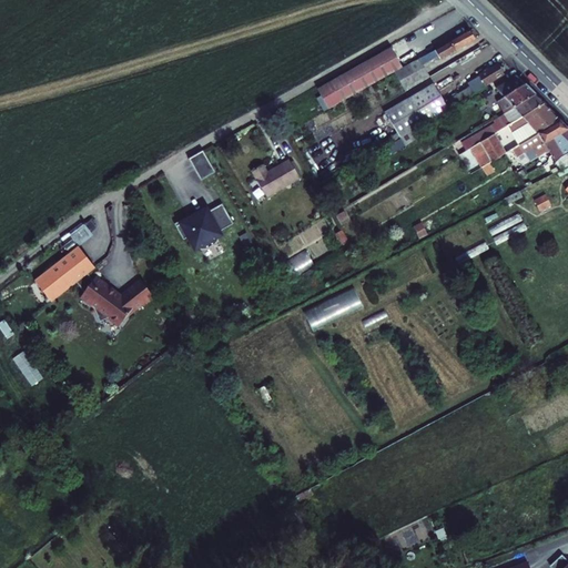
[(472,39),(468,32),(418,61),(423,68),(465,43),(472,39)]
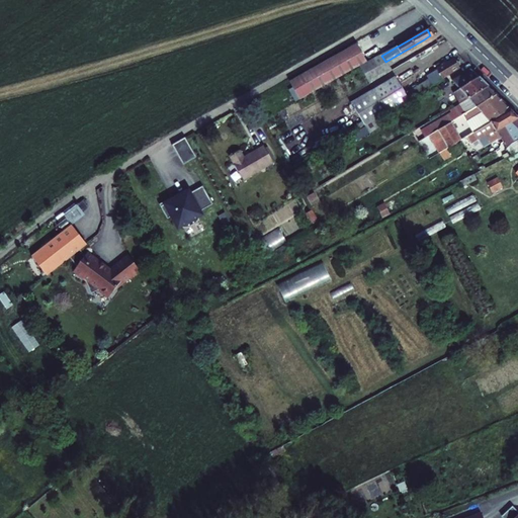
[(288,84),(298,102),(359,69),(366,65),(355,46),(288,84)]
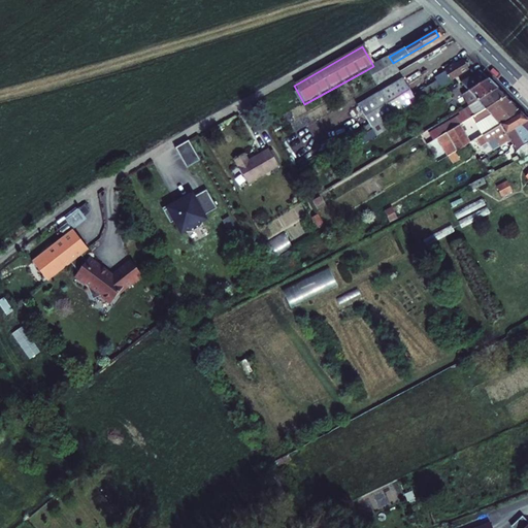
[(393,63),(389,57),(373,66),(366,70),(378,93),(392,114),(450,80),(449,79),(464,69),(462,65),(459,61),(431,78),(433,81),(410,95),(400,76),(393,63)]
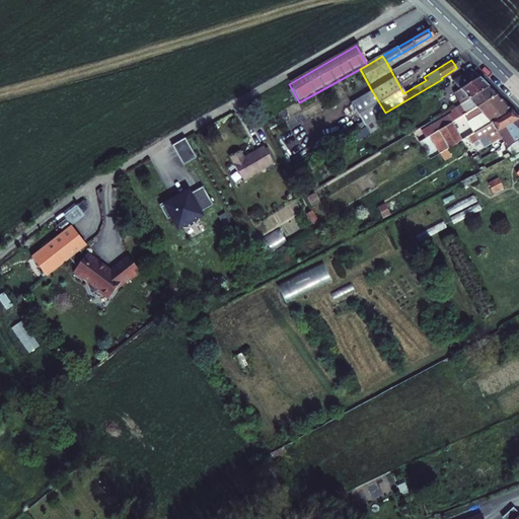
[(459,101),(486,85),(477,78),(469,69),(454,78),(461,85),(451,92),(459,101)]
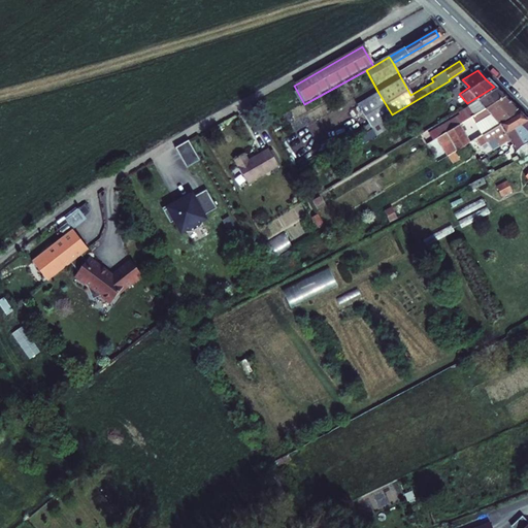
[(467,103),(471,108),(482,101),(486,106),(502,96),(498,91),(494,87),(467,103)]
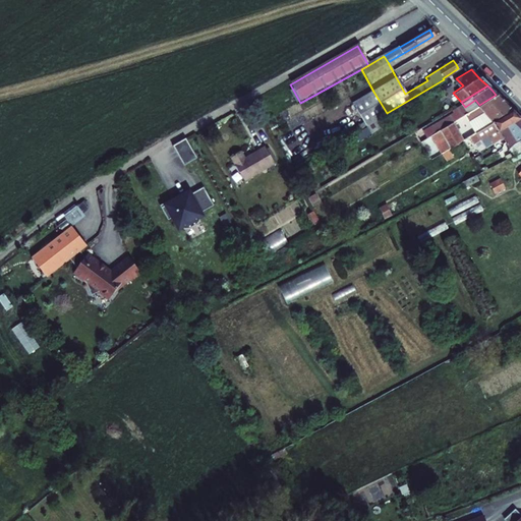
[(352,105),(365,126),(387,113),(373,92),(352,105)]
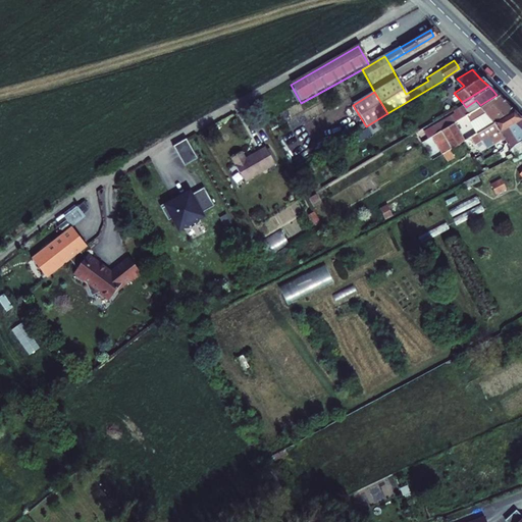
[(479,129),(512,110),(504,101),(497,95),(480,105),(470,111),(459,117),(473,134),(479,129)]
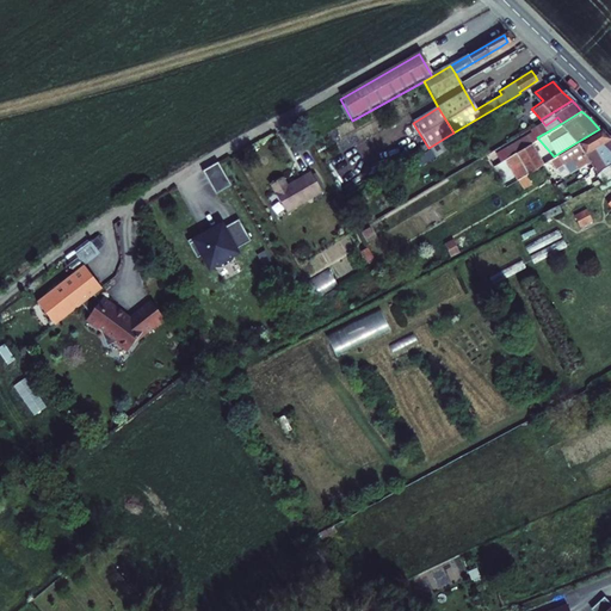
[(550,130),(562,123),(557,117),(545,125),(550,130)]
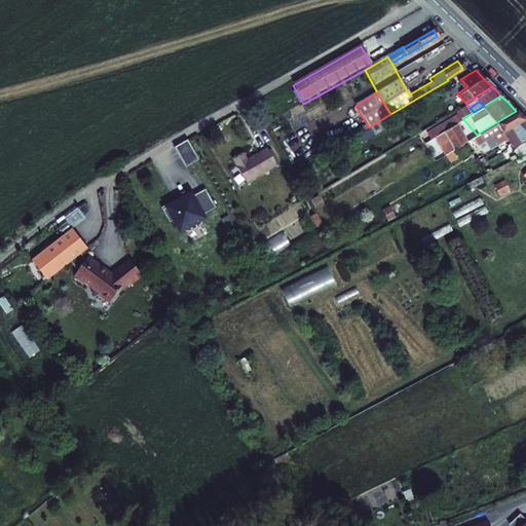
[(512,128),(525,120),(521,116),(516,111),(483,130),(486,136),(499,127),(504,133),(512,128)]
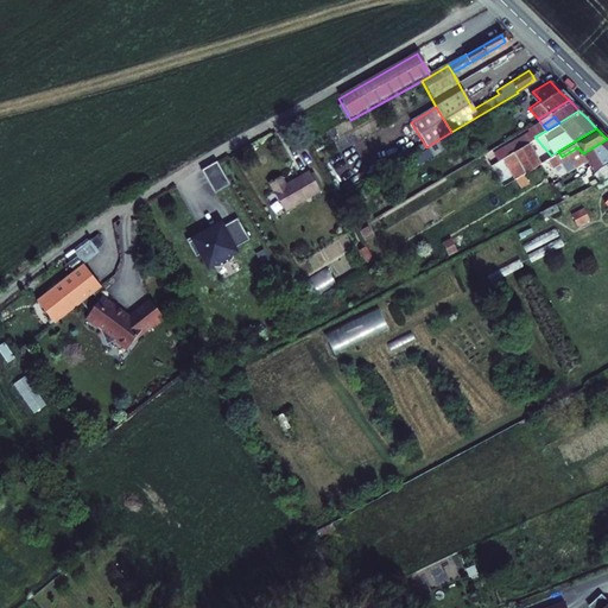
[(534,137),(525,143),(539,163),(551,156),(534,137)]
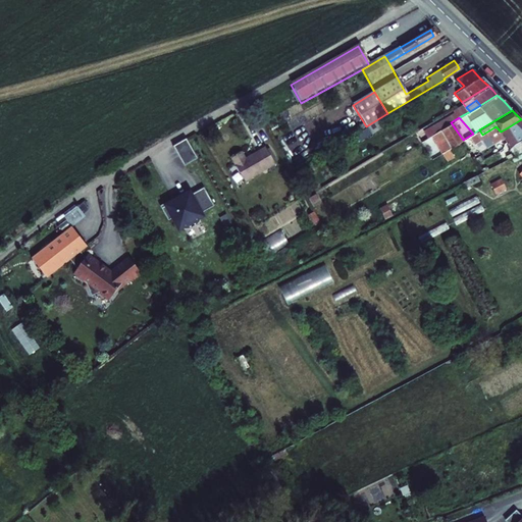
[(514,134),(521,127),(521,119),(508,127),(514,134)]
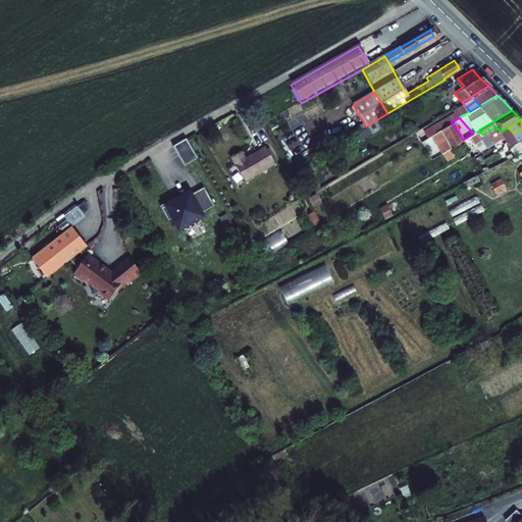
[(441,153),(463,140),(451,122),(437,131),(430,135),(441,153)]
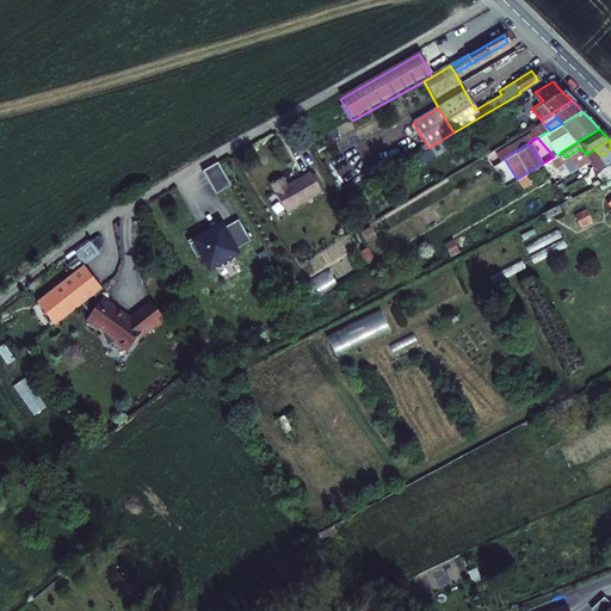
[(512,153),(504,146),(487,155),(493,165),(504,158),(512,153)]
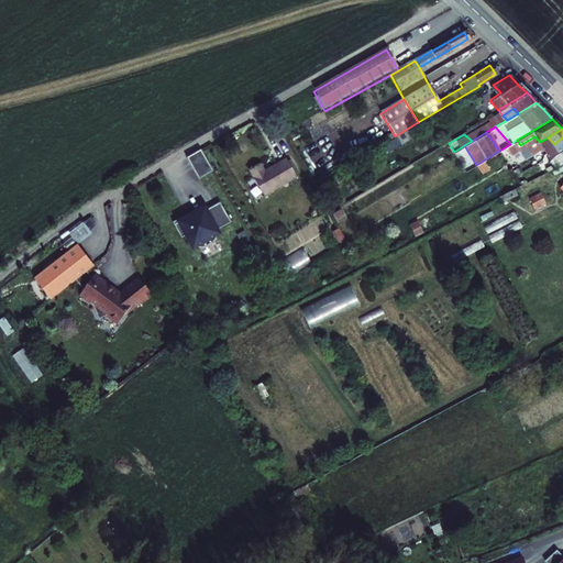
[(202,148),(188,156),(199,178),(213,170),(202,148)]
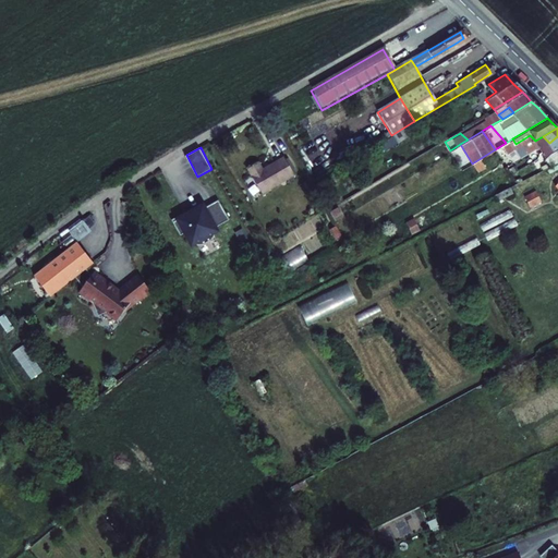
[(542,147),(537,153),(542,157),(547,153),(542,147)]
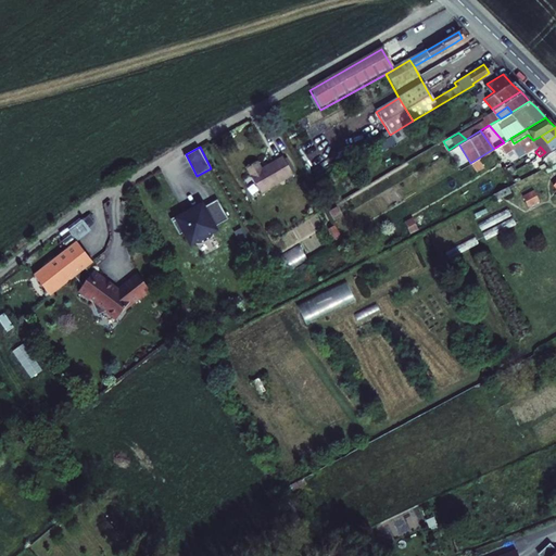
[(545,152),(540,156),(544,161),(550,156),(547,153),(545,152)]
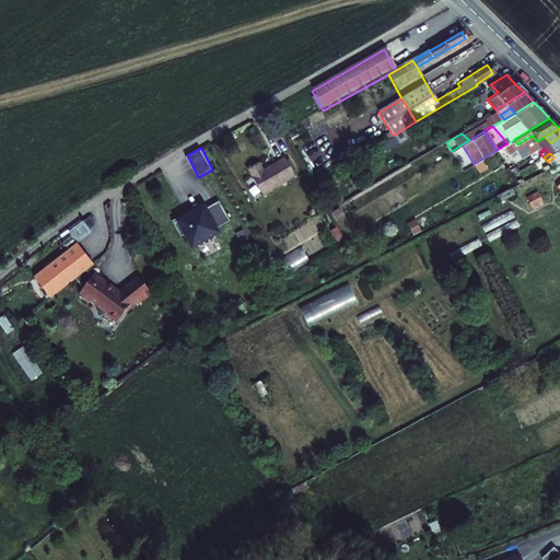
[(298,177),(288,159),(266,170),(263,164),(252,170),(265,196),(298,177)]
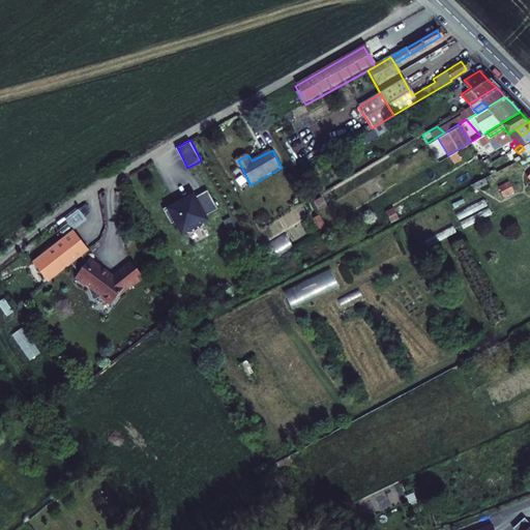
[(510,194),(501,184),(498,186),(503,198),(510,194)]
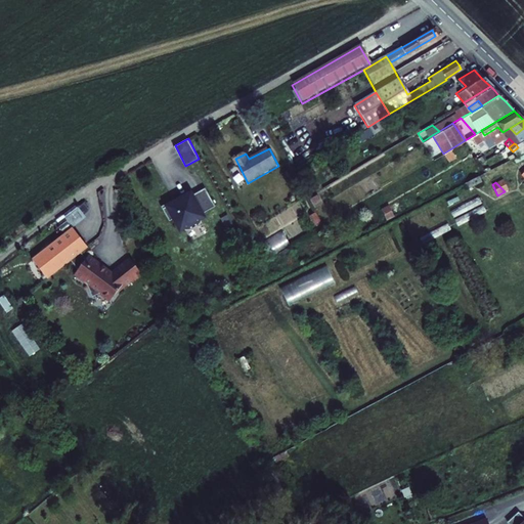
[(214,206),(205,188),(191,194),(189,192),(180,198),(179,195),(160,206),(168,220),(172,218),(179,229),(180,228),(182,229),(184,229),(186,229),(189,229),(199,224),(201,220),(202,219),(202,217),(203,216),(202,213),(214,206)]
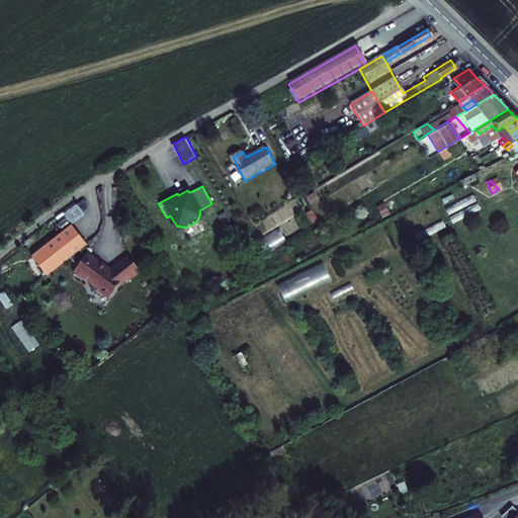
[(319,200),(313,190),(306,195),(311,205),(319,200)]
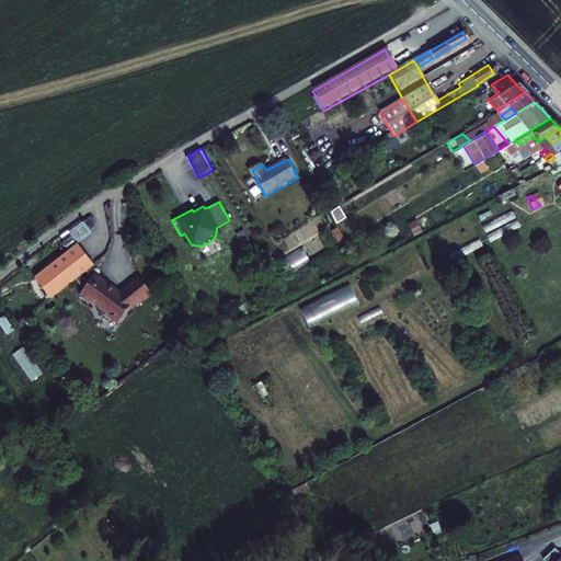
[(516,218),(512,210),(482,226),(485,233),(516,218)]
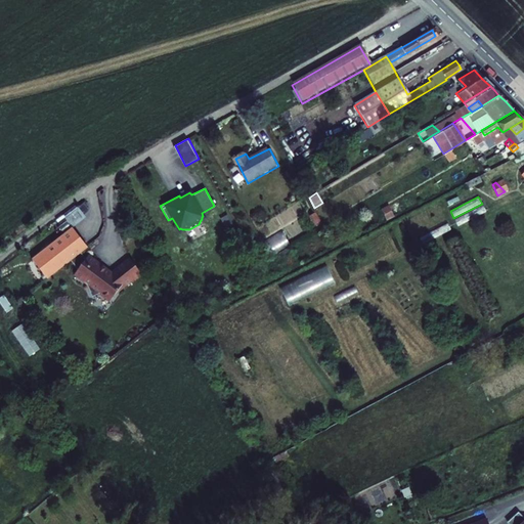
[(486,212),(482,205),(454,220),(457,226),(486,212)]
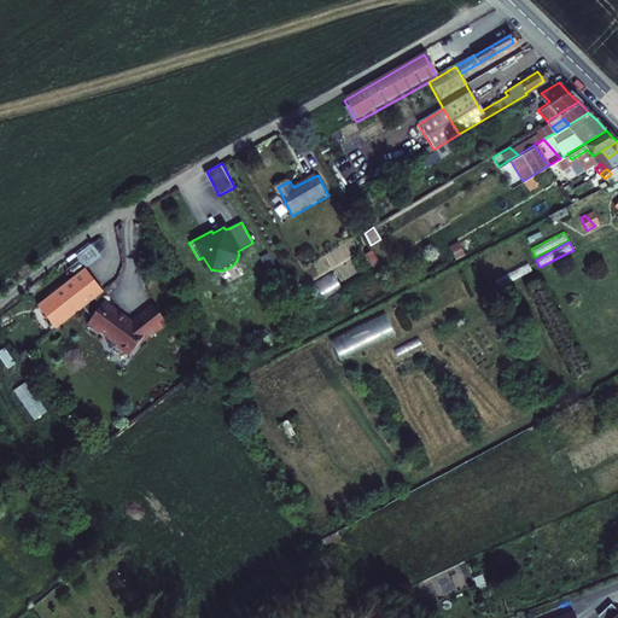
[(532,272),(528,263),(494,280),(499,289),(532,272)]
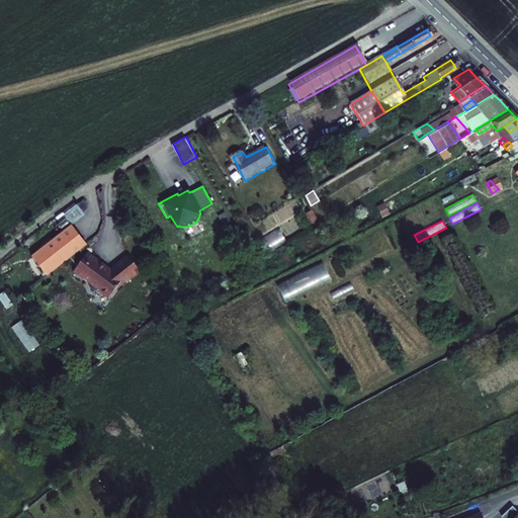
[(127,281),(141,270),(130,256),(116,266),(117,268),(114,271),(108,267),(106,269),(101,264),(102,262),(90,254),(88,256),(82,250),(88,244),(74,228),(35,260),(49,277),(71,258),(79,268),(76,273),(88,282),(94,293),(101,291),(111,298),(124,280),(127,281)]
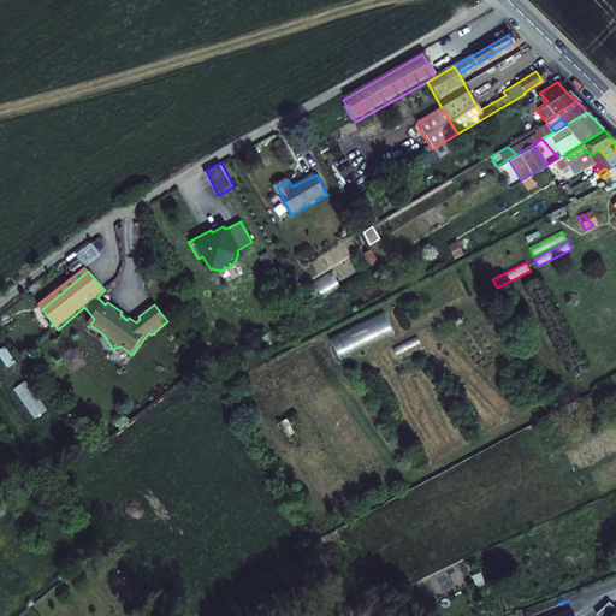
[(339,286),(331,271),(308,285),(317,301),(339,286)]
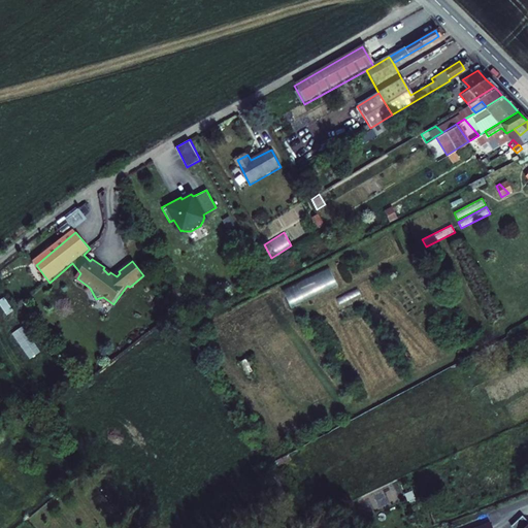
[(338,286),(329,267),(282,290),(291,308),(338,286)]
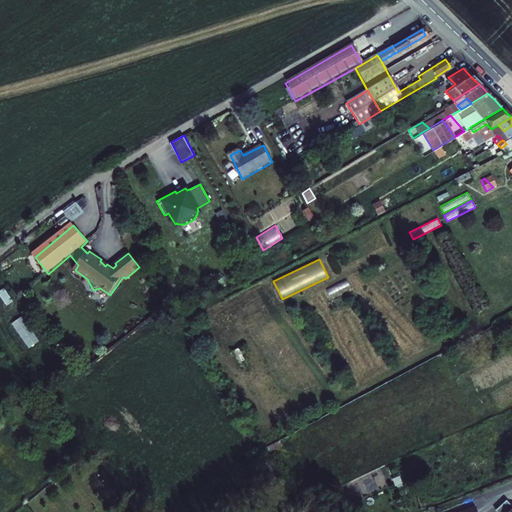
[(350,287),(346,279),(305,300),(310,308),(350,287)]
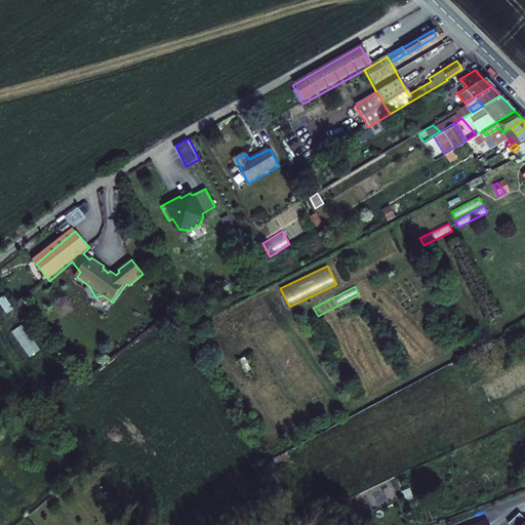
[(5,297),(0,300),(0,310),(9,305),(5,297)]
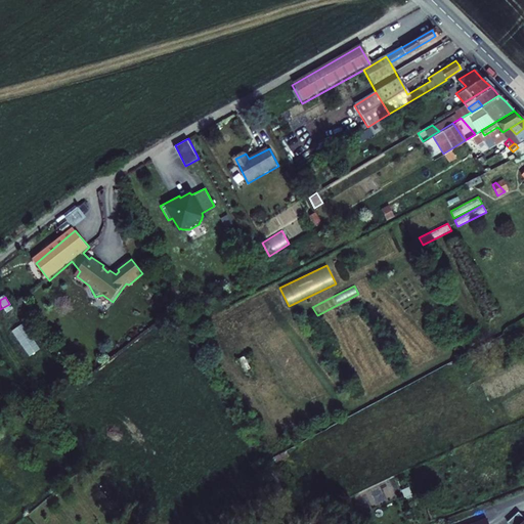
[(23,322),(11,330),(29,356),(40,349),(23,322)]
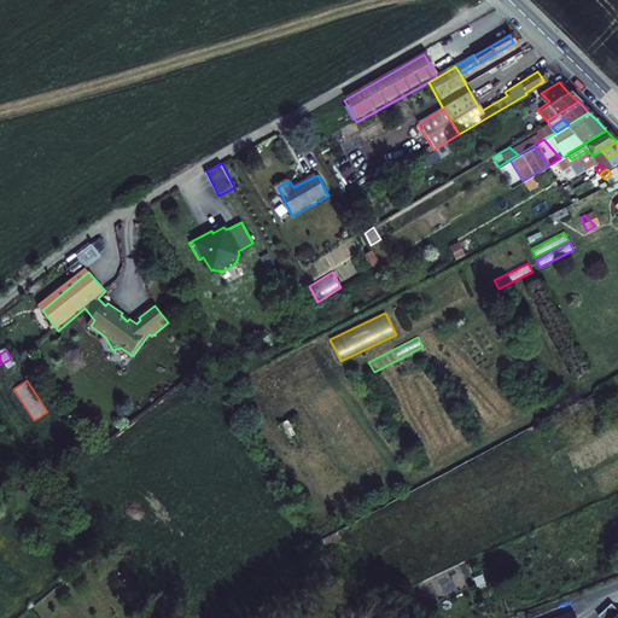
[(0,445),(7,442),(9,444),(12,443),(4,427),(0,429),(0,445)]
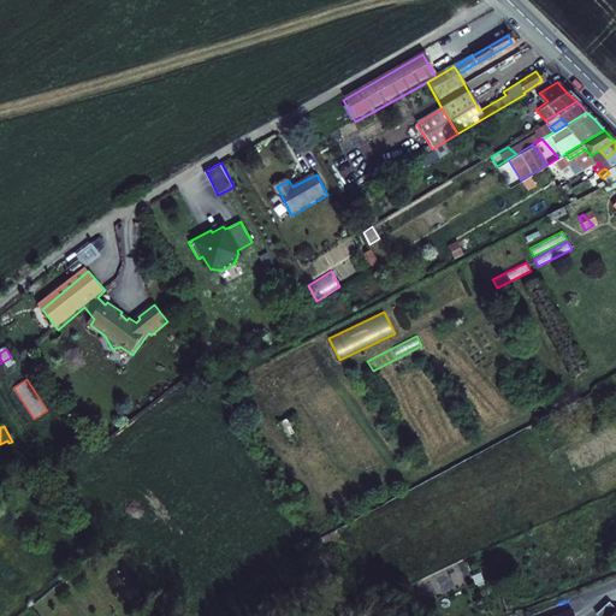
[(615,615),(615,604),(603,615),(604,615),(615,615)]
